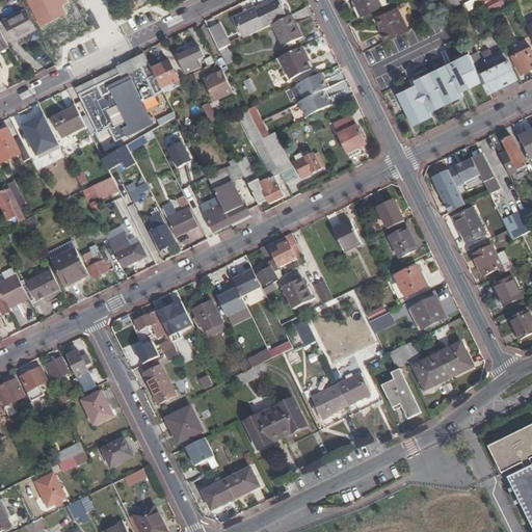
[(273,24),(288,17),(278,0),(276,0),(264,6),(263,4),(244,14),(245,17),(237,20),(246,37),(273,24)]
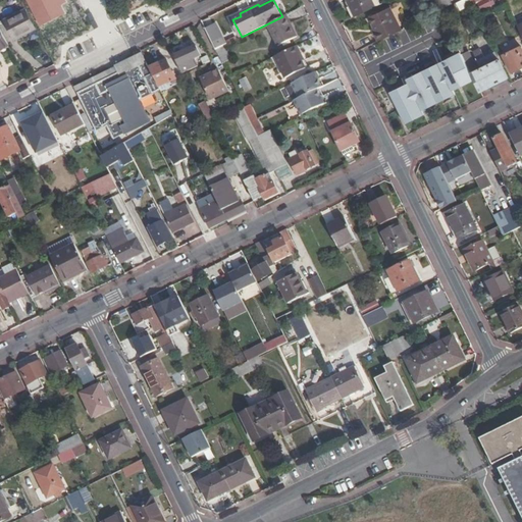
[(347,0),(355,16),(374,7),(370,0),(347,0)]
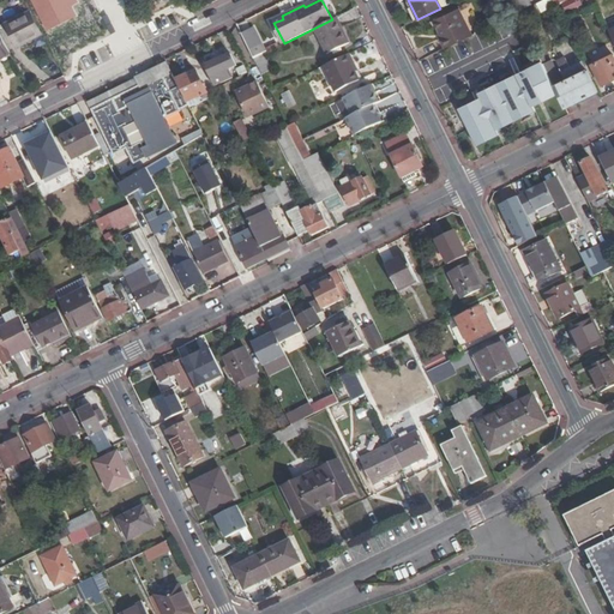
[(530,0),(511,0),(517,11),(533,4),(530,0)]
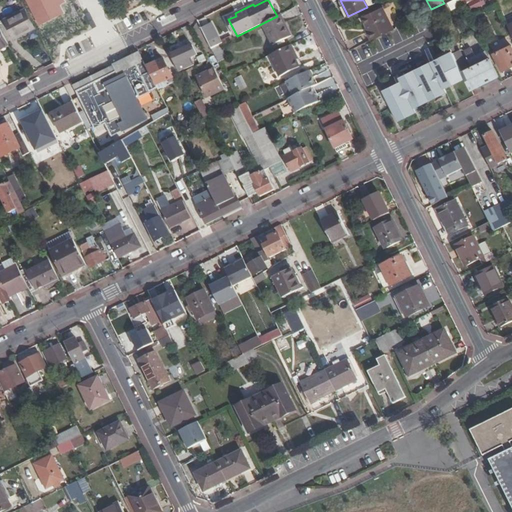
[(459,0),(452,0),(449,2),(453,9),(462,5),(459,0)]
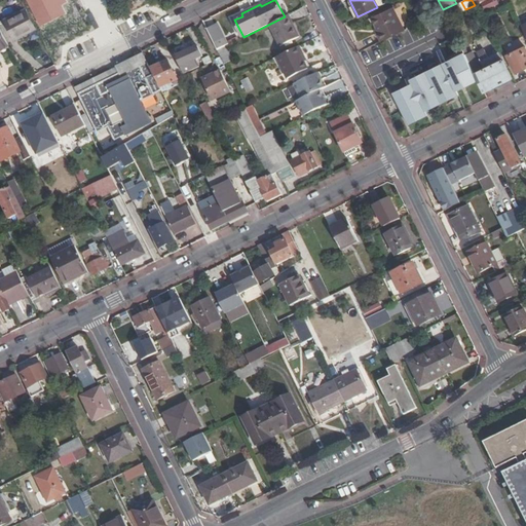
[(26,7),(3,20),(14,41),(37,30),(26,7)]
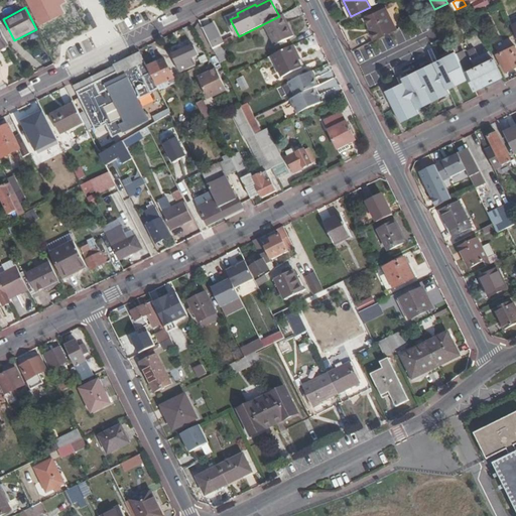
[(369,32),(373,40),(383,35),(396,29),(386,7),(365,18),(371,31),(369,32)]
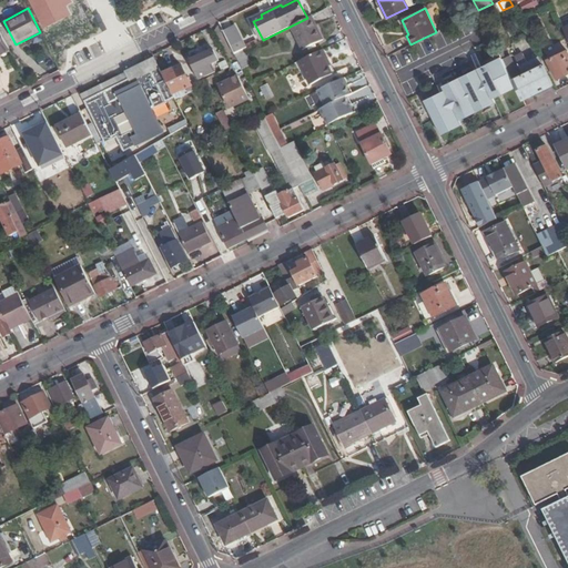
[(323,40),(311,17),(307,18),(292,26),(304,49),(323,40)]
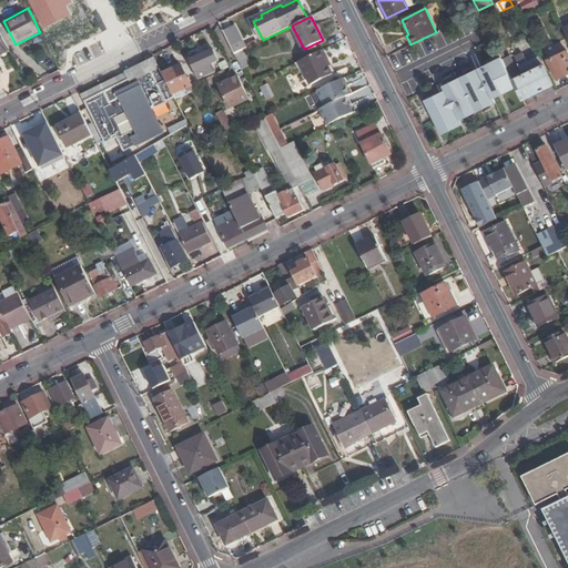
[(1,28),(0,28),(0,53),(11,48),(1,28)]
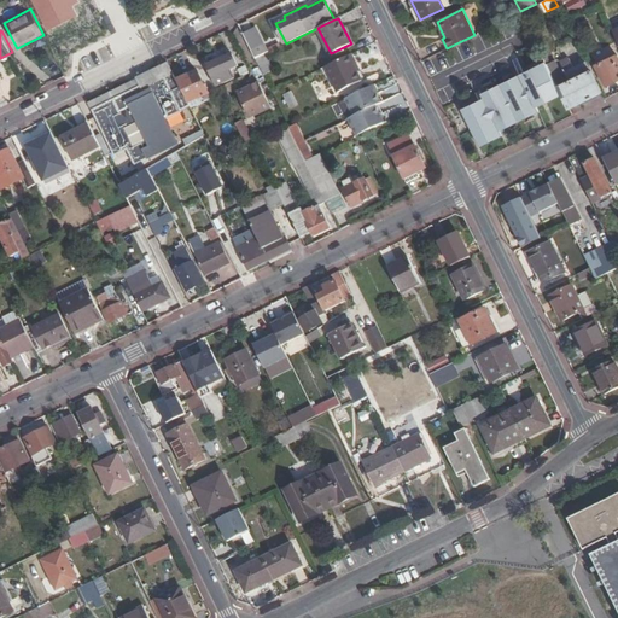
[(255,30),(244,36),(255,59),(266,54),(255,30)]
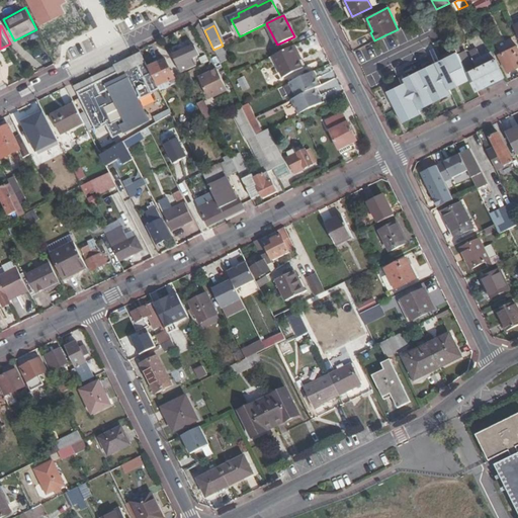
[(294,45),(275,55),(285,76),(303,68),(298,60),(301,59),(294,45)]
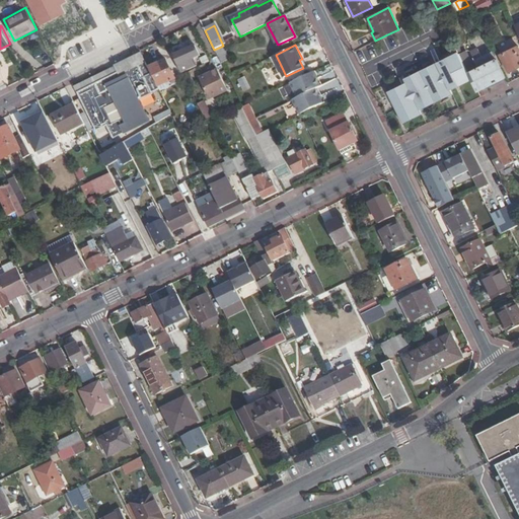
[(231,60),(223,46),(214,50),(222,65),(231,60)]
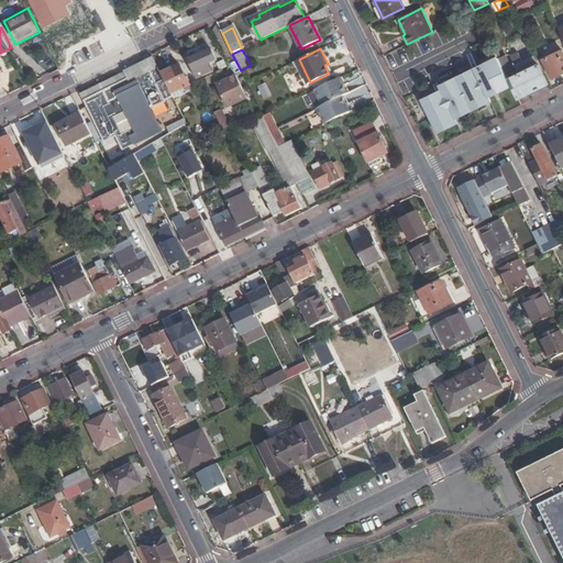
[(562,53),(561,50),(542,59),(552,78),(562,72),(562,53)]
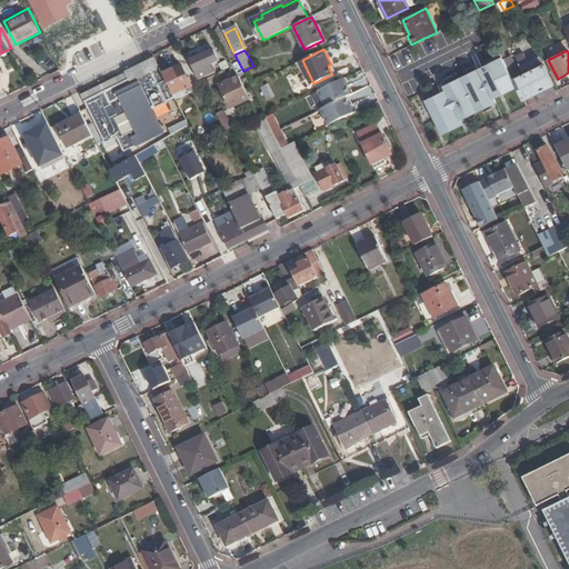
[(213,51),(190,62),(196,72),(211,65),(219,60),(213,51)]
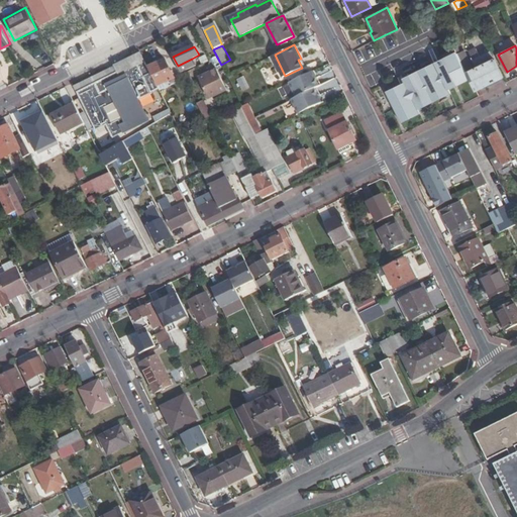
[(463,54),(458,57),(470,79),(476,90),(503,76),(490,49),(472,59),(476,67),(471,69),(463,54)]
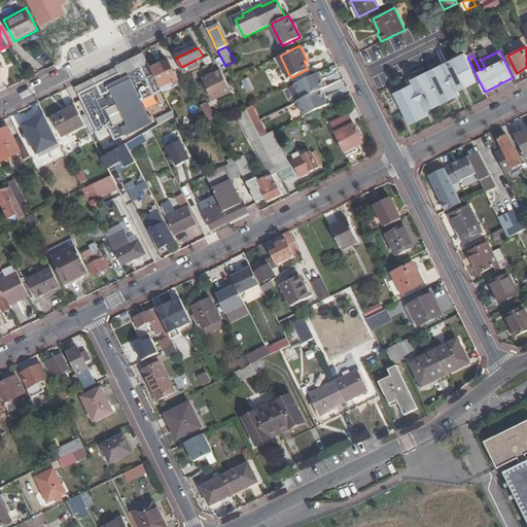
[(467,58),(465,51),(409,79),(411,83),(392,93),(409,125),(427,115),(425,111),(458,95),(456,92),(479,80),(467,58)]
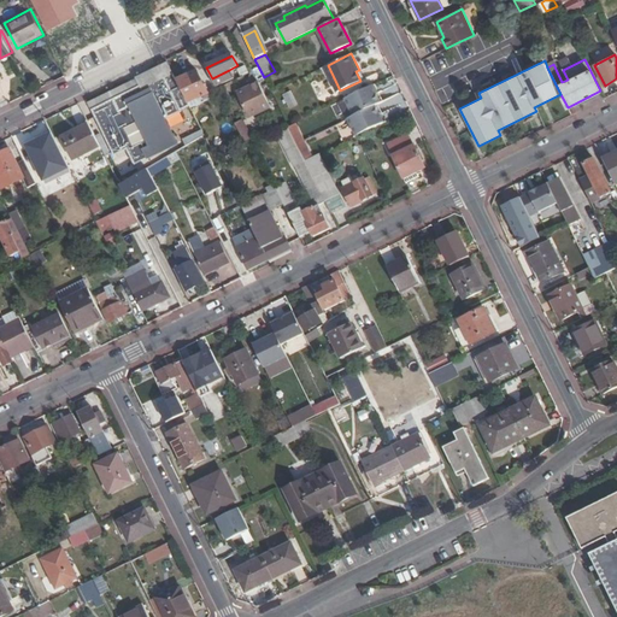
[(238,77),(248,72),(245,65),(234,70),(238,77)]
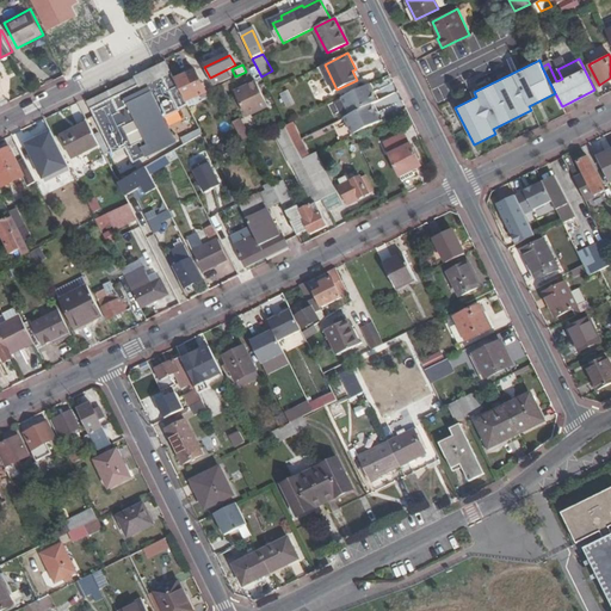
[(196,71),(202,85),(211,80),(210,78),(204,67),(196,71)]
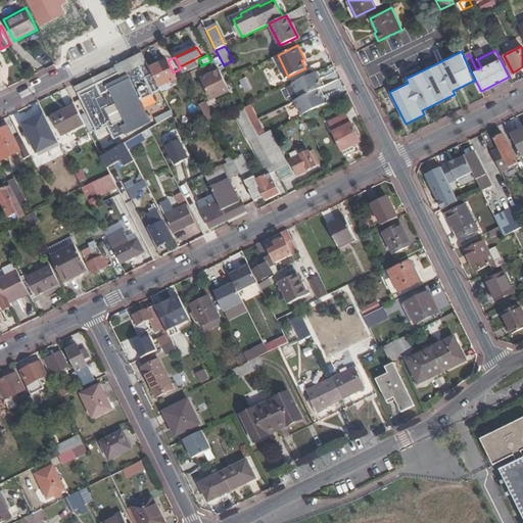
[(194,59),(180,66),(181,68),(183,73),(197,66),(194,59)]
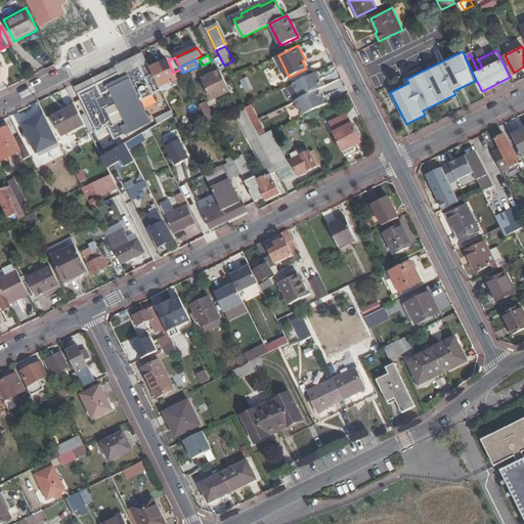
[(150,69),(160,87),(176,79),(173,73),(168,60),(150,69)]
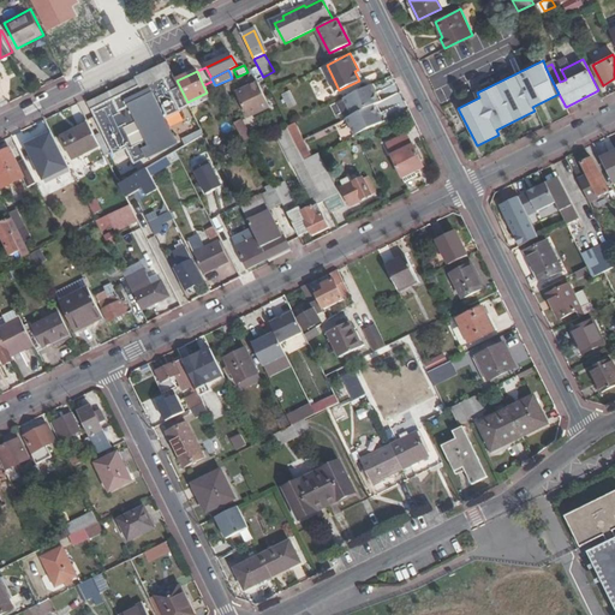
[(127,149),(135,165),(177,143),(165,119),(181,111),(163,76),(153,81),(112,101),(93,111),(115,155),(127,149)]
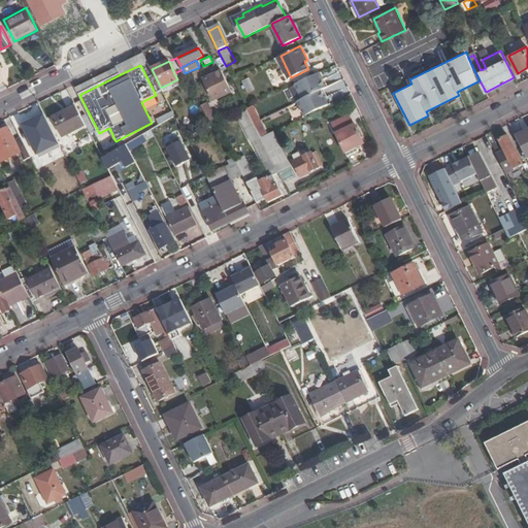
[(203,79),(215,101),(233,92),(222,70),(203,79)]
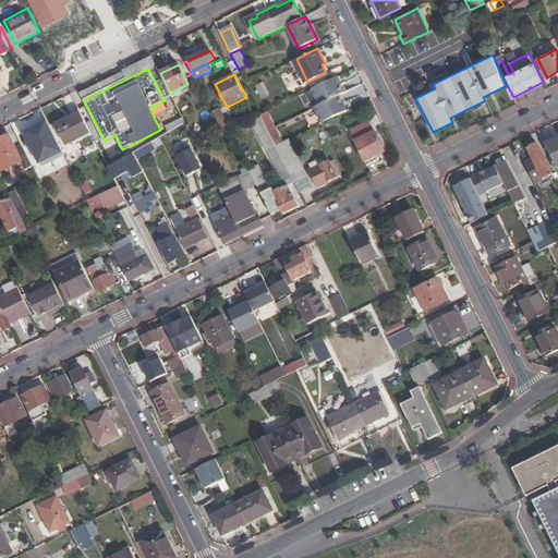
[(315,106),(324,122),(347,111),(339,95),(343,93),(336,77),(313,89),(320,104),(315,106)]
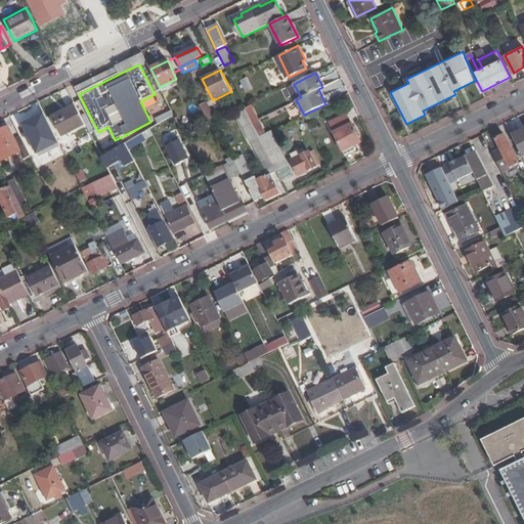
[(248,77),(241,81),(246,92),(253,89),(248,77)]
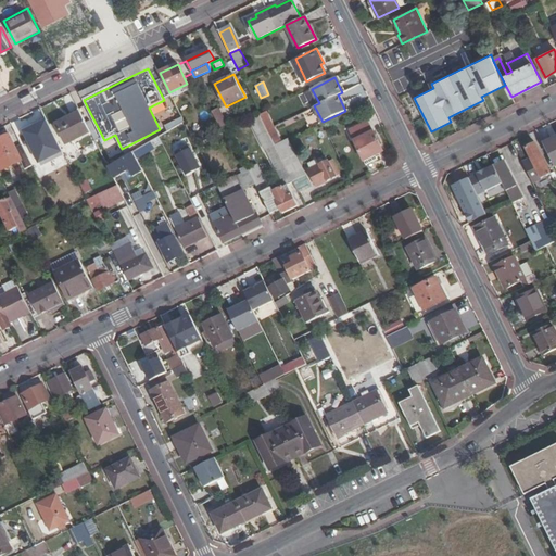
[(80,112),(79,110),(62,117),(64,121),(80,112)]
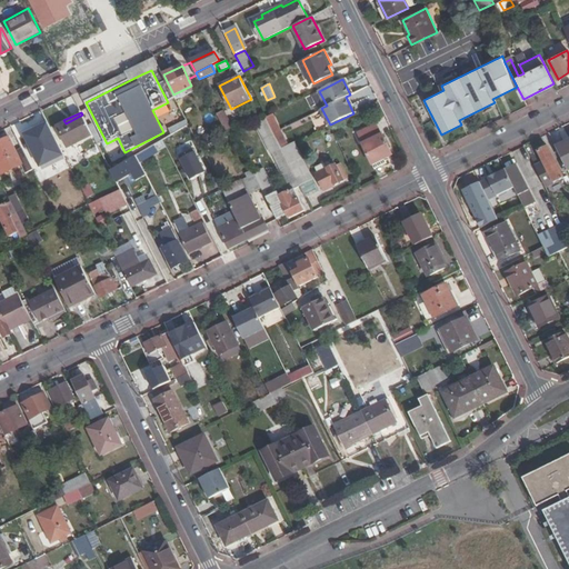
[(222,112),(217,116),(228,135),(233,132),(235,131),(227,118),(225,118),(222,112)]
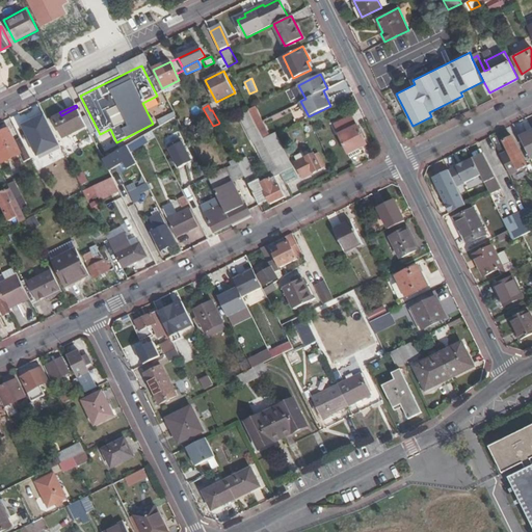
[(263,138),(270,136),(256,106),(248,110),(263,138)]
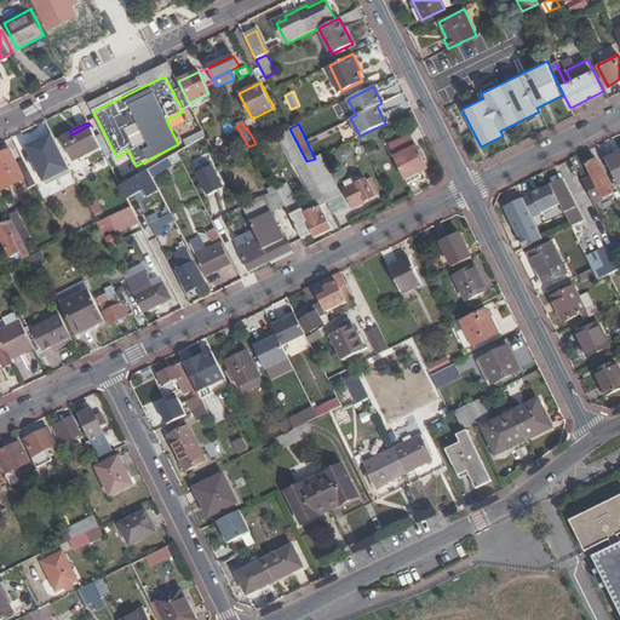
[(90,125),(72,135),(63,139),(74,160),(101,147),(90,125)]
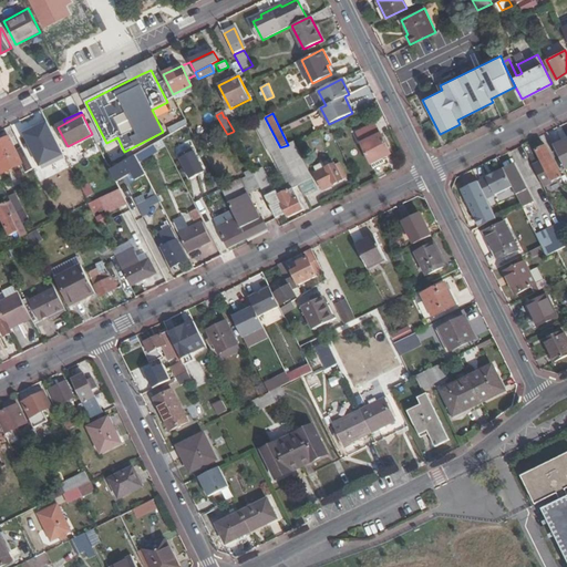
[(48,121),(41,124),(50,142),(57,138),(48,121)]
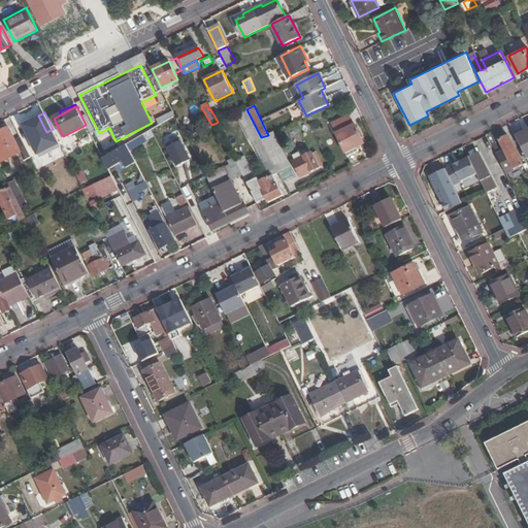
[(46,142),(57,137),(53,129),(46,132),(38,116),(21,125),(26,135),(32,132),(34,135),(40,132),(46,142)]
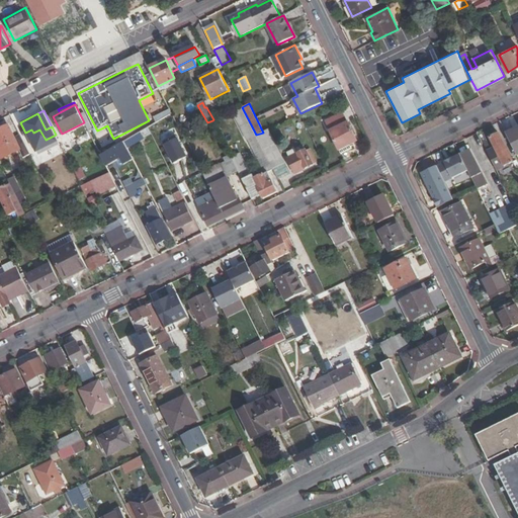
[(325,121),(338,149),(356,140),(343,113),(325,121)]
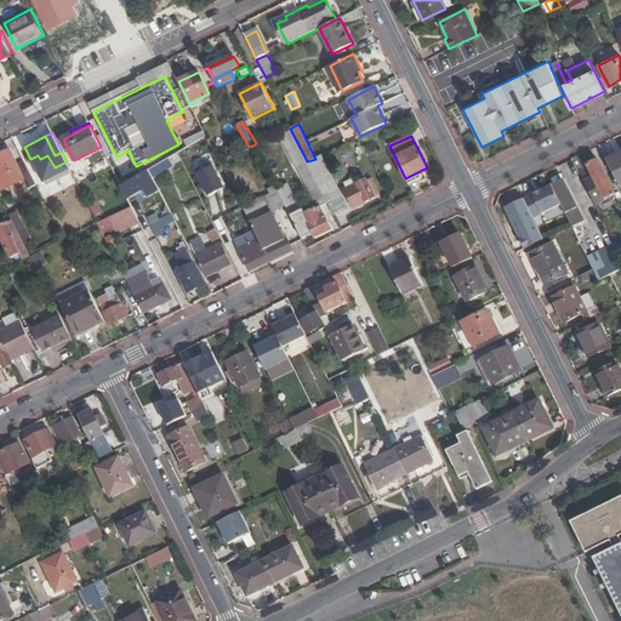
[(255,144),(249,147),(235,154),(240,163),(258,153),(255,144)]
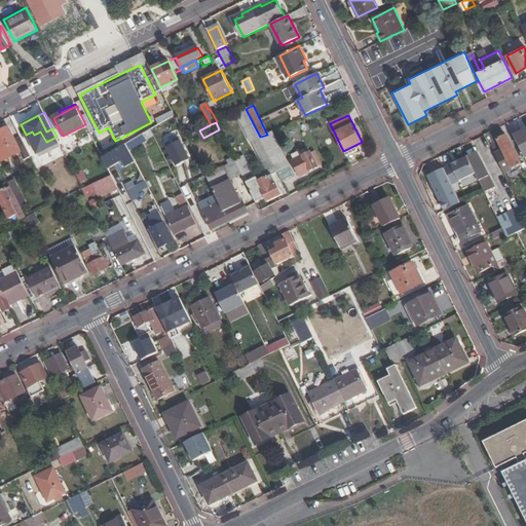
[(25,160),(31,157),(28,150),(27,149),(21,138),(15,141),(8,127),(0,130),(0,157),(2,162),(21,153),(25,160)]
